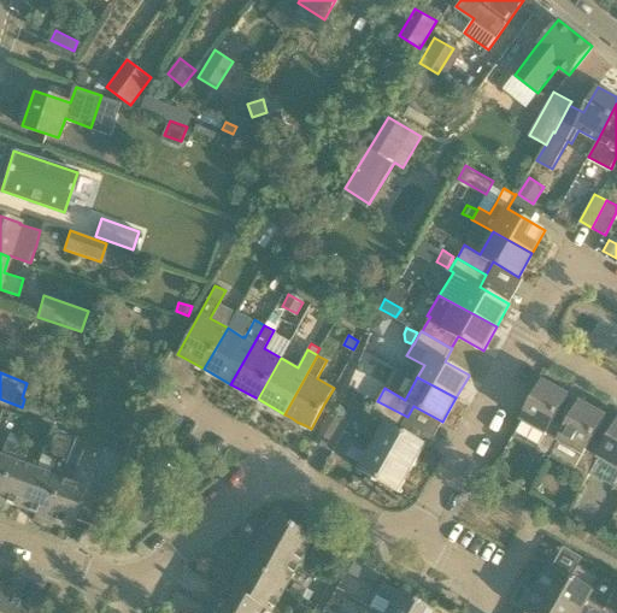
[(511,436),(550,457),(552,452),(565,428),(553,420),(568,394),(544,379),(511,436)]
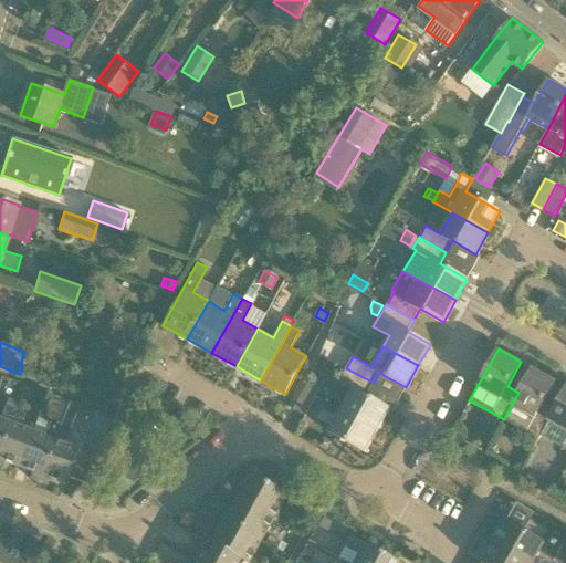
[(342,408),(378,429),(390,407),(367,395),(374,383),(346,368),(339,379),(354,387),(342,408)]
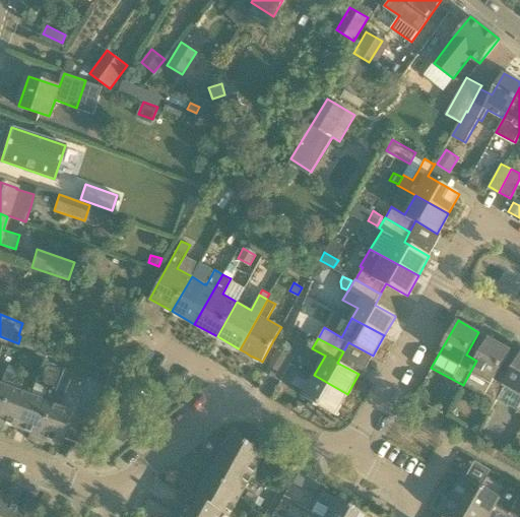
[(476,361),(465,381),(478,389),(483,396),(495,402),(497,399),(508,378),(497,373),(510,349),(496,342),(490,338),(479,356),(476,361)]
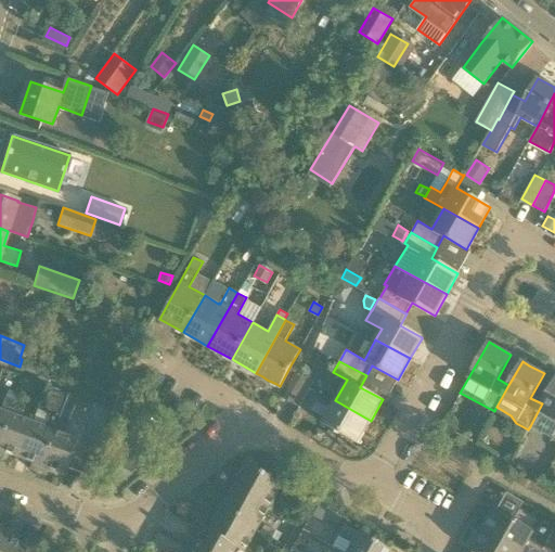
[(302,374),(288,400),(299,406),(314,381),(302,374)]
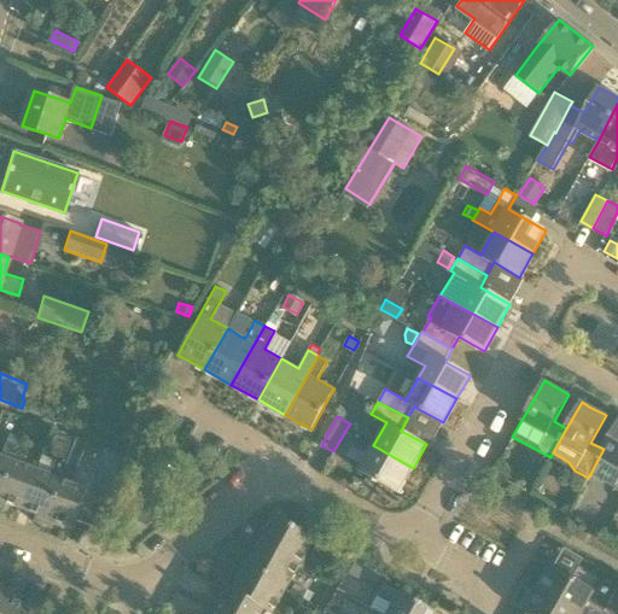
[(617,422),(604,449),(590,474),(617,490),(617,422)]
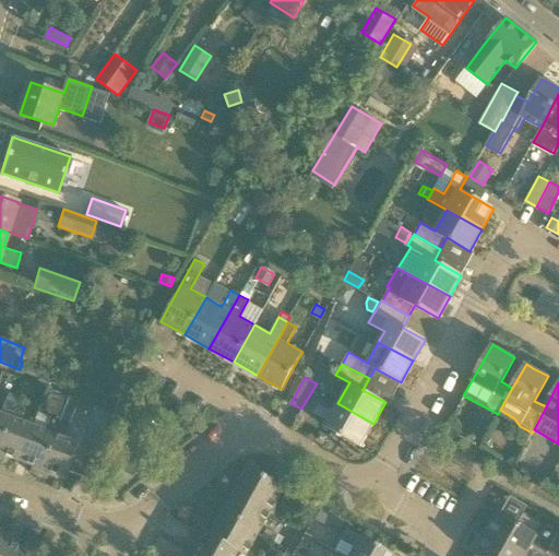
[(8,392),(6,399),(15,403),(18,395),(8,392)]
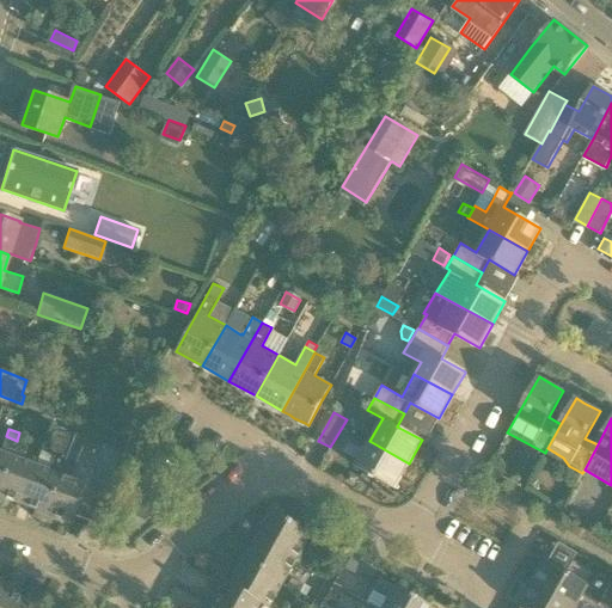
[(42,467),(26,505),(36,509),(37,509),(35,516),(42,520),(47,521),(80,434),(74,431),(63,459),(54,455),(48,470),(42,467)]
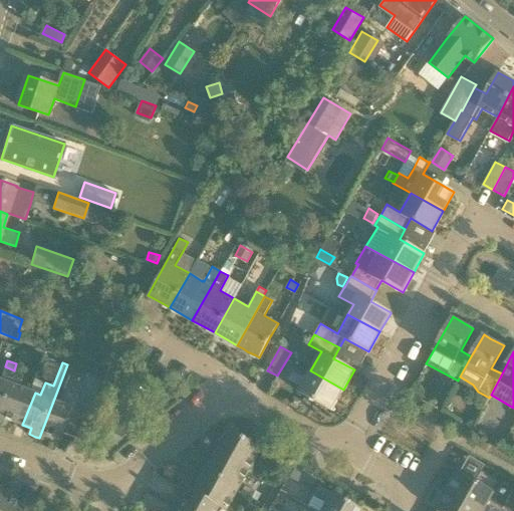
[(67,364),(39,438),(43,440),(46,434),(57,439),(60,431),(75,437),(86,413),(80,410),(79,410),(72,407),(59,401),(63,389),(72,366),(67,364)]
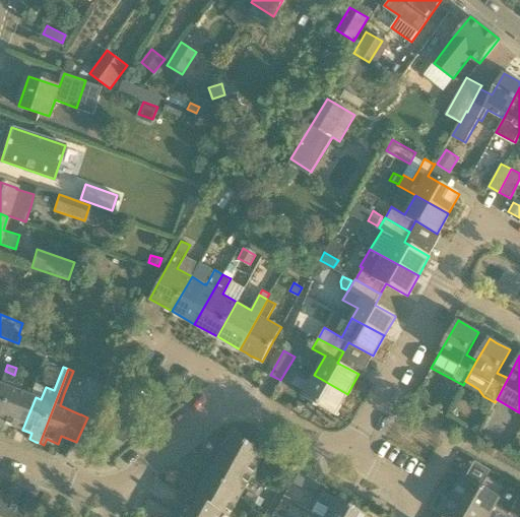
[(0,383),(0,428),(19,377),(5,372),(0,383)]
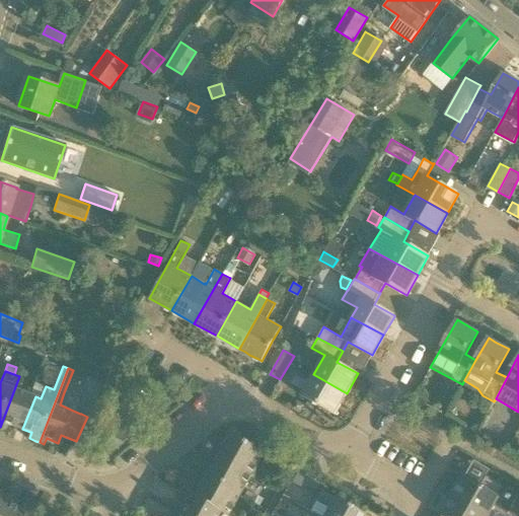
[(336,413),(347,393),(313,374),(302,394),(336,413)]
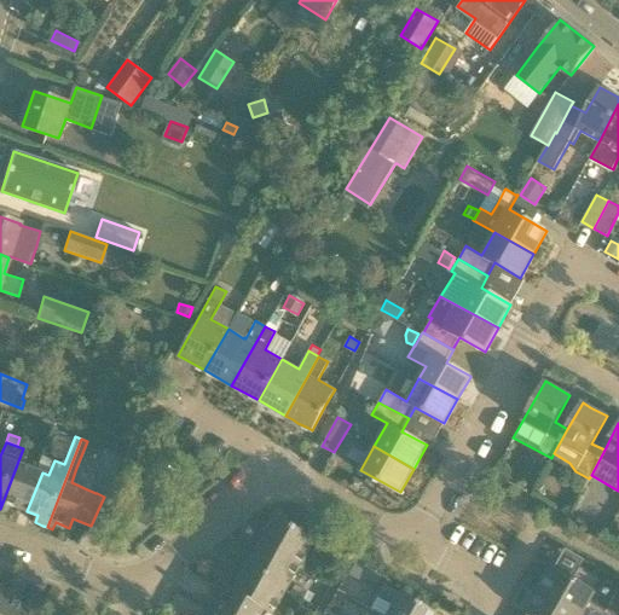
[(23,448),(0,509),(4,510),(6,505),(6,503),(27,511),(42,473),(22,464),(27,451),(23,448)]
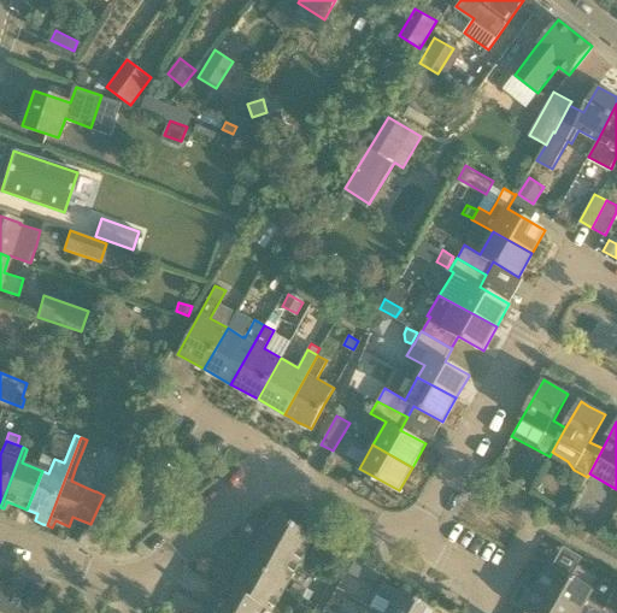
[(352,473),(346,484),(357,490),(363,479),(352,473)]
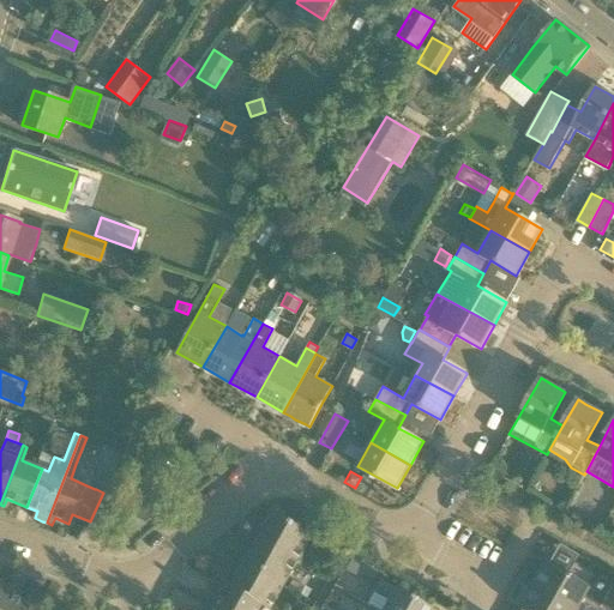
[(265,521),(257,537),(296,560),(309,536),(307,533),(312,525),(296,518),(292,525),(270,513),(265,521)]
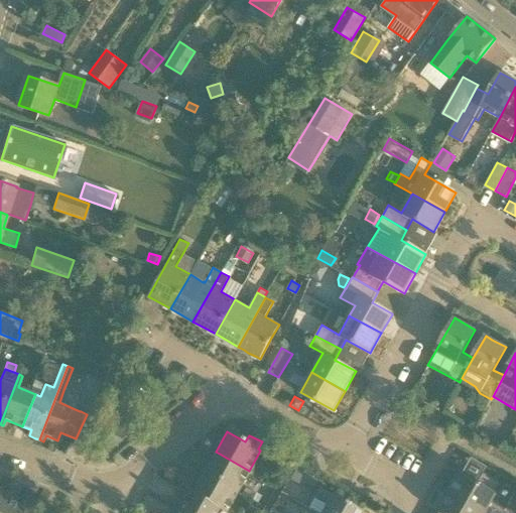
[(267,447),(259,462),(272,469),(280,455),(267,447)]
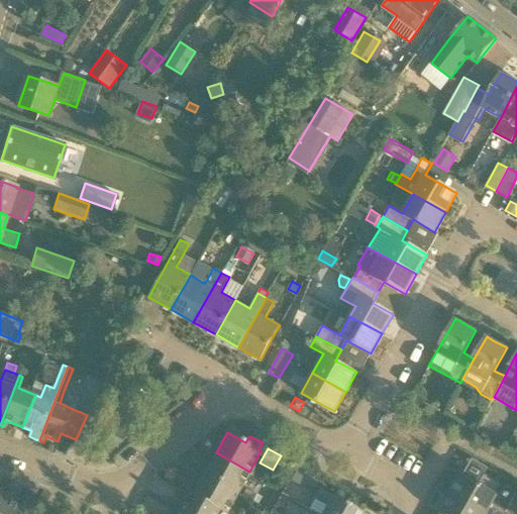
[(238,492),(249,472),(216,452),(205,473),(238,492)]
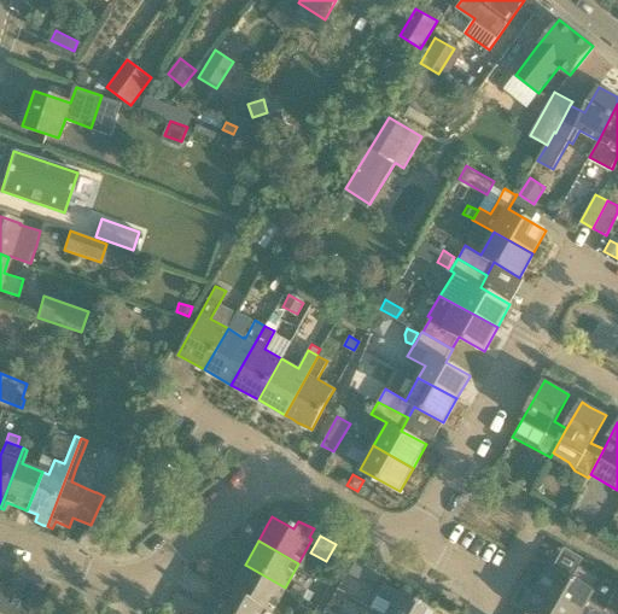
[(355,561),(349,571),(355,574),(361,572),(365,566),(355,561)]
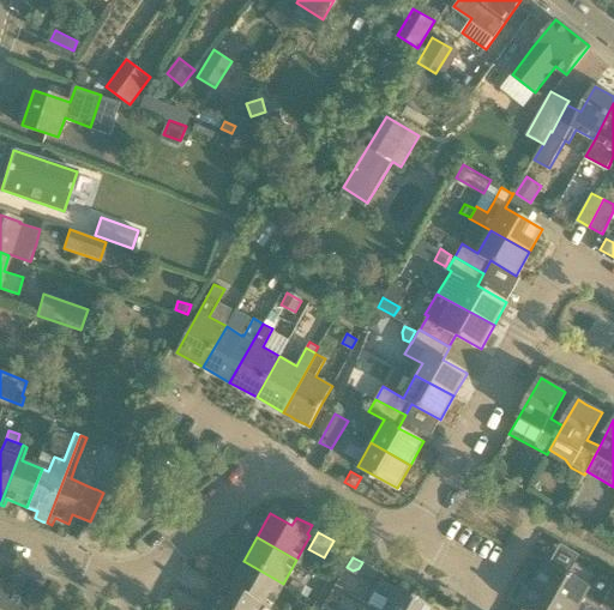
[(270,608),(283,584),(244,561),(229,585),(260,603),(270,608)]
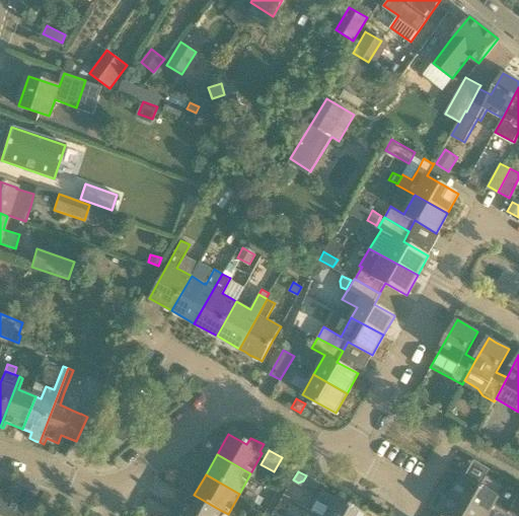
[(495,503),(503,509),(508,512),(518,493),(514,490),(491,476),(485,487),(464,475),(460,483),(457,481),(449,494),(488,515),(495,503)]
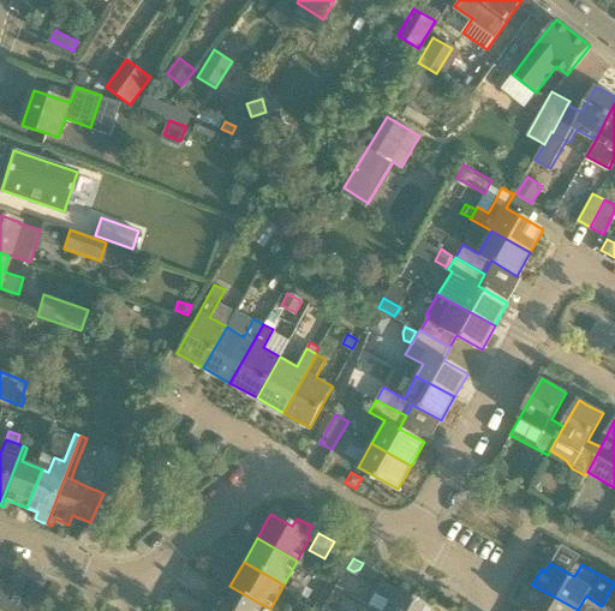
[(382,610),(429,610),(431,609),(380,580),(374,591),(389,599),(382,610)]
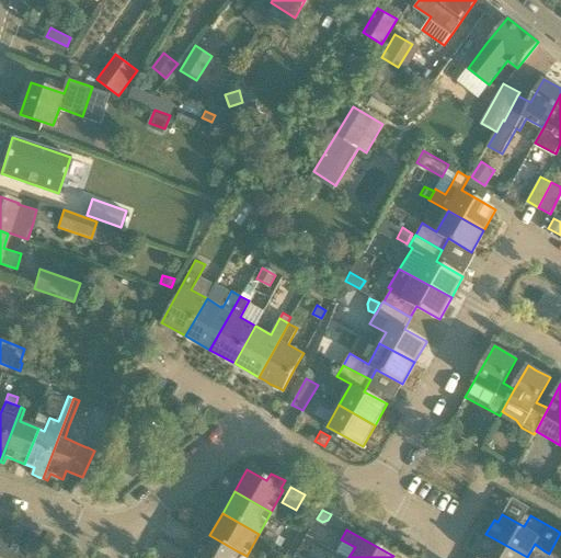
[(274,532),(271,537),(281,543),(284,537),(274,532)]
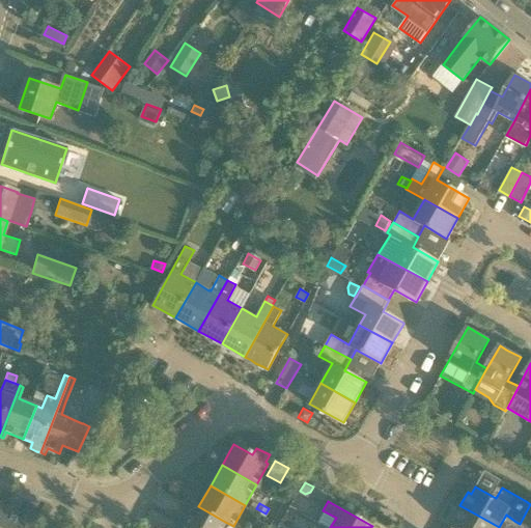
[(179,517),(177,521),(191,527),(221,527),(225,522),(198,506),(194,504),(186,520),(179,517)]
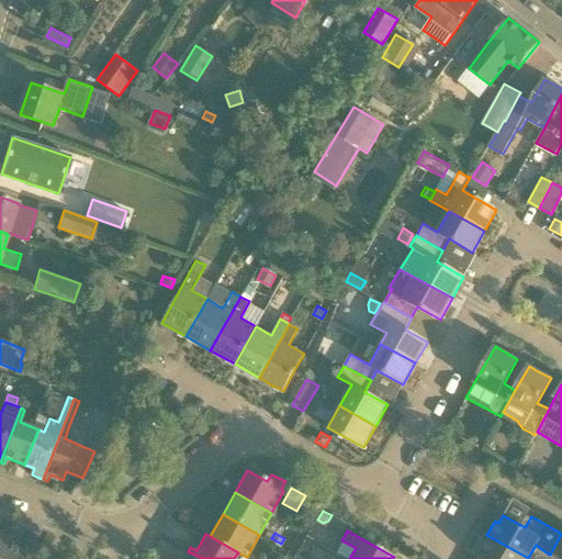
[(7,535),(0,546),(0,558),(21,558),(24,554),(8,544),(11,537),(7,535)]
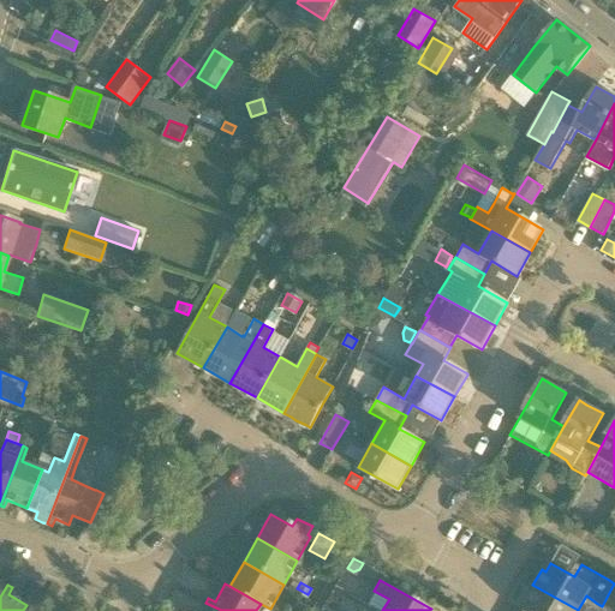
[(577,610),(578,610),(532,585),(524,600),(527,601),(524,610),(525,610),(577,610)]
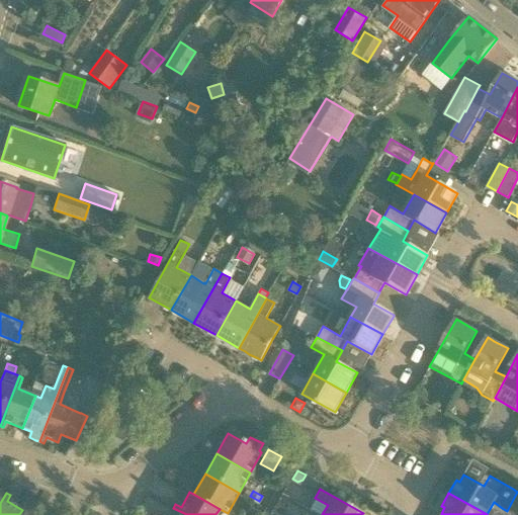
[(277,514),(282,514),(288,505),(278,500),(272,512),(277,514)]
